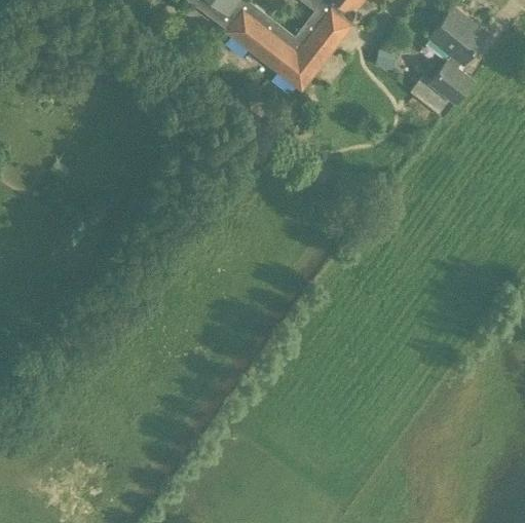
[(187,0),(222,27),(226,30),(224,33),(301,91),(352,25),(342,16),(348,9),(352,11),(361,0),(187,0)]
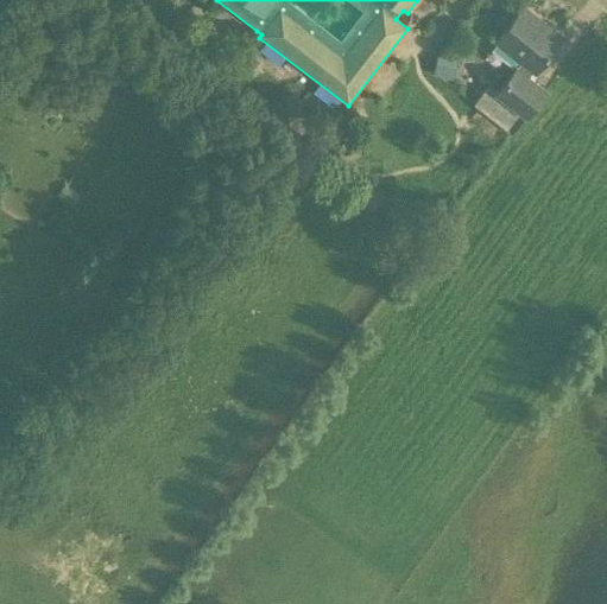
[(497,44),(498,45),(492,53),(514,70),(499,90),(492,84),(474,107),(511,137),(524,120),(526,121),(549,91),(530,77),(533,72),(535,74),(562,39),(523,10),(497,44)]
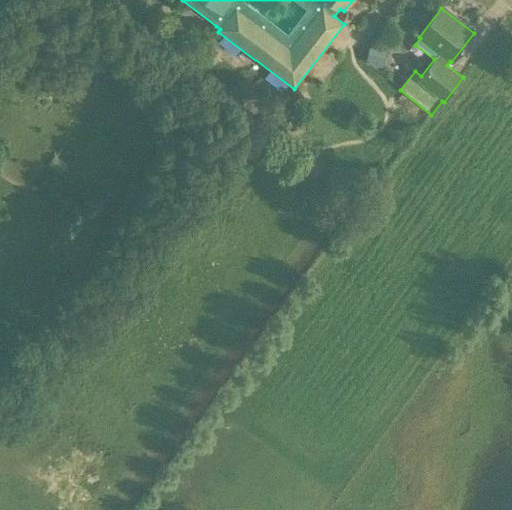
[(370,42),(366,64),(384,67),(388,45),(370,42)]
